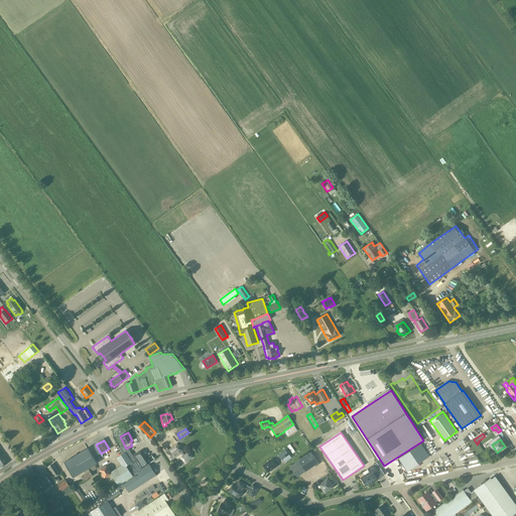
[(420,443),(398,459),(406,471),(428,456),(420,443)]
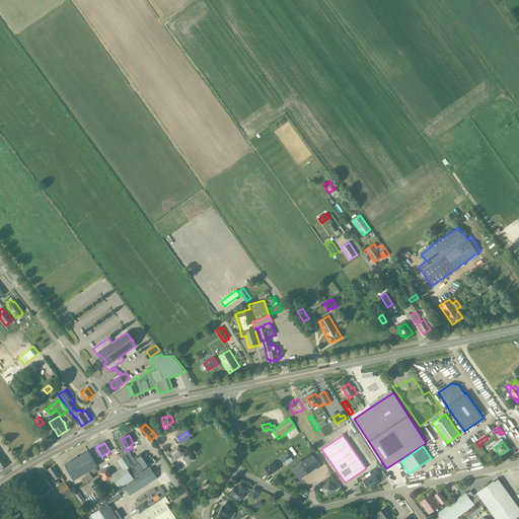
[(167,449),(165,451),(167,454),(173,462),(184,454),(178,447),(170,452),(167,449)]
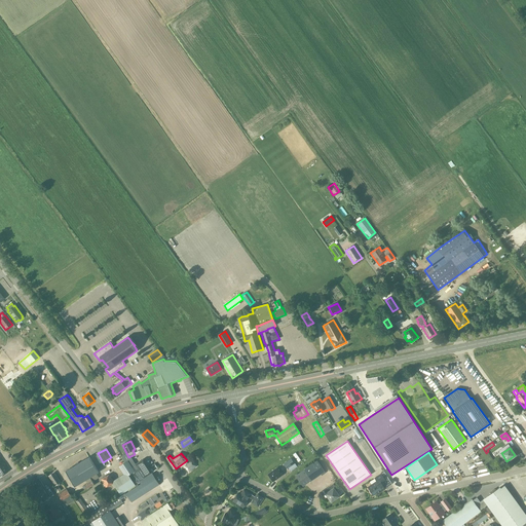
[(0,477),(9,471),(0,457),(0,477)]
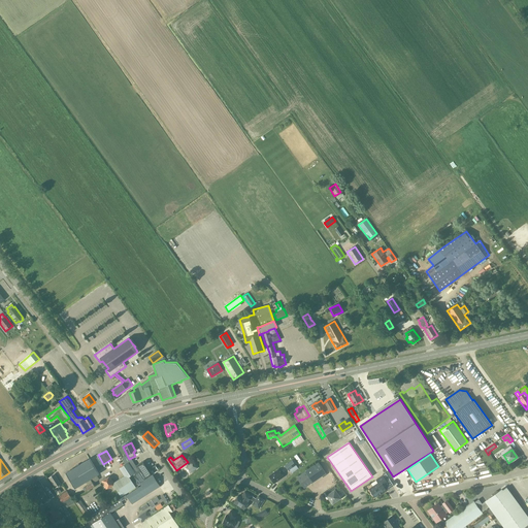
[(90,459),(66,473),(71,481),(75,489),(86,483),(88,486),(83,488),(86,492),(95,487),(91,480),(94,477),(99,474),(90,459)]
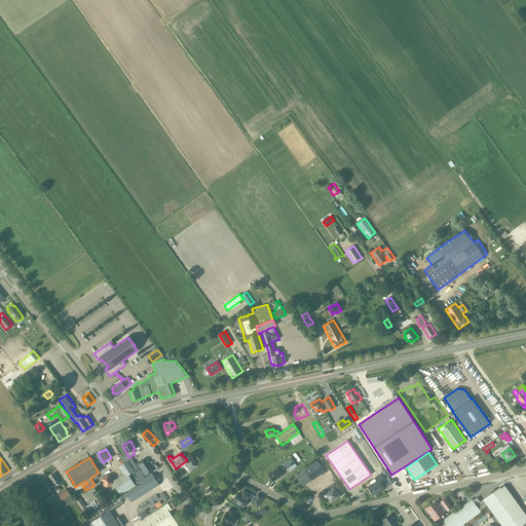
[(291,458),(284,463),(288,468),(295,463),(291,458)]
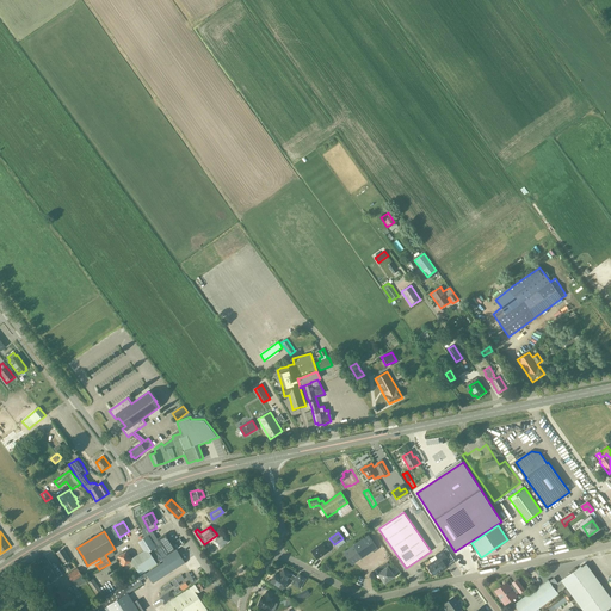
[(153,550),(149,553),(153,557),(158,563),(160,562),(164,560),(162,560),(166,557),(168,556),(173,553),(177,550),(172,542),(166,535),(162,537),(158,539),(160,542),(161,544),(159,547),(156,548),(153,550)]
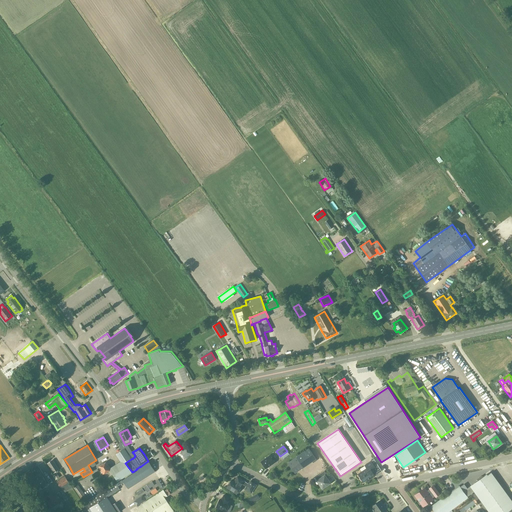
[(107,462),(99,467),(103,474),(110,470),(116,479),(117,482),(132,472),(128,467),(125,463),(128,461),(131,459),(125,449),(122,451),(116,455),(121,462),(111,468),(107,462)]
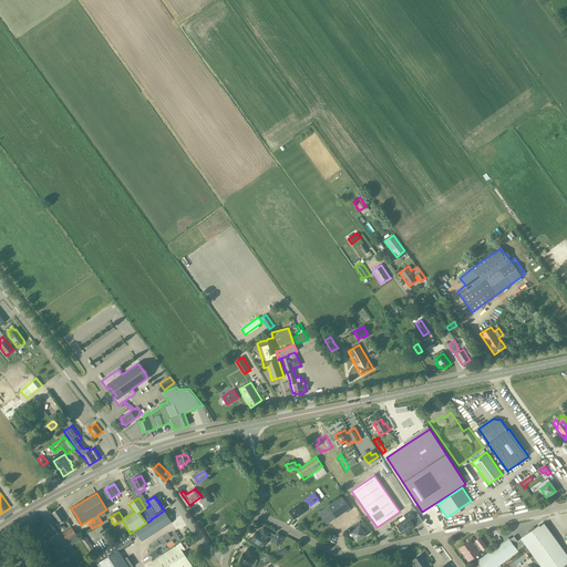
[(207,497),(198,504),(203,511),(212,504),(207,497)]
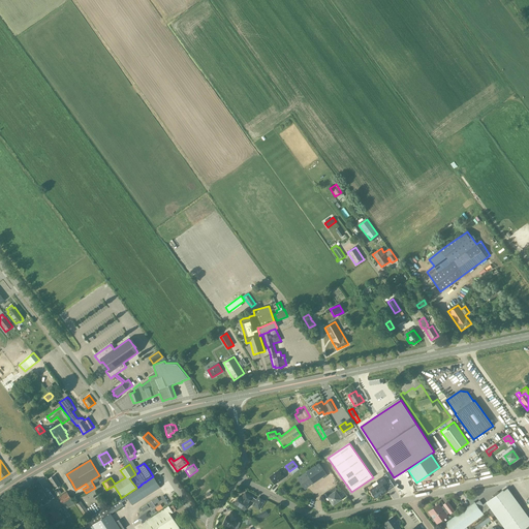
[(319,464),(306,472),(307,473),(301,477),(301,478),(298,480),(304,490),(313,483),(327,474),(319,464)]
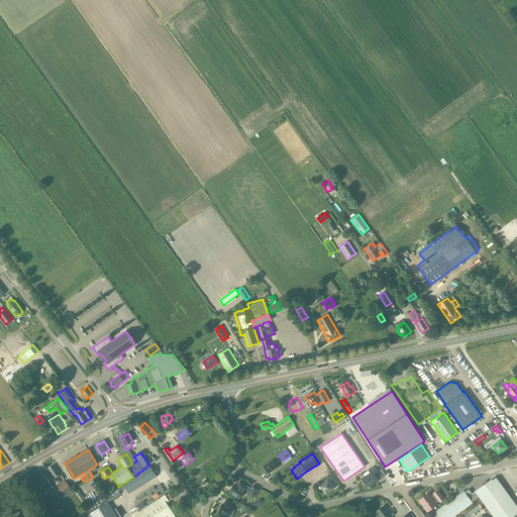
[(273,459),(264,467),(269,474),(278,467),(273,459)]
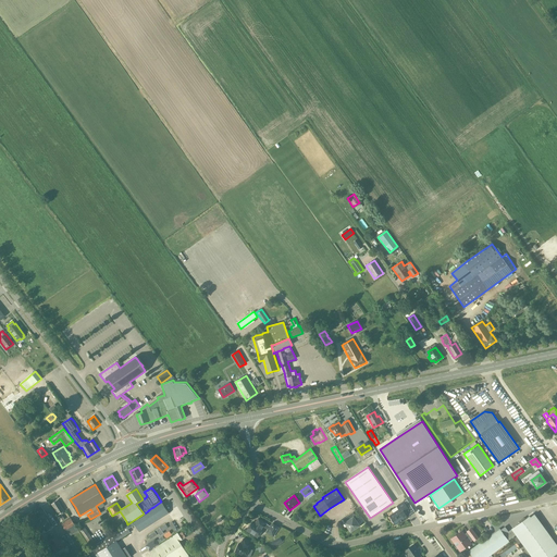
[(58,500),(52,505),(59,515),(57,516),(61,522),(63,521),(61,519),(63,517),(62,515),(64,514),(63,511),(64,511),(58,500)]
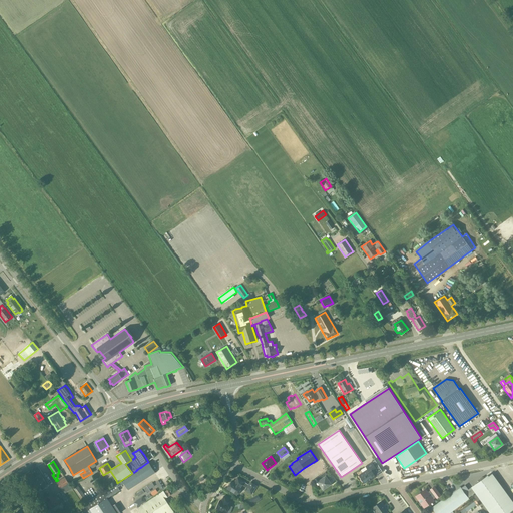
[(123,481),(123,482),(124,482),(128,490),(140,482),(143,480),(146,478),(155,473),(155,472),(153,469),(152,467),(148,462),(145,464),(141,467),(139,468),(136,470),(137,470),(138,472),(123,481)]
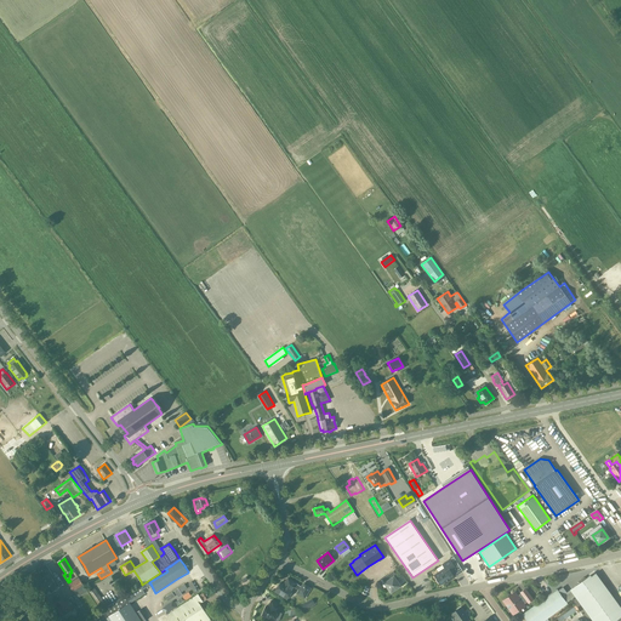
[(450,559),(443,565),(445,569),(434,575),(437,579),(436,579),(437,582),(439,584),(440,585),(445,581),(446,582),(455,577),(450,571),(455,568),(450,559)]
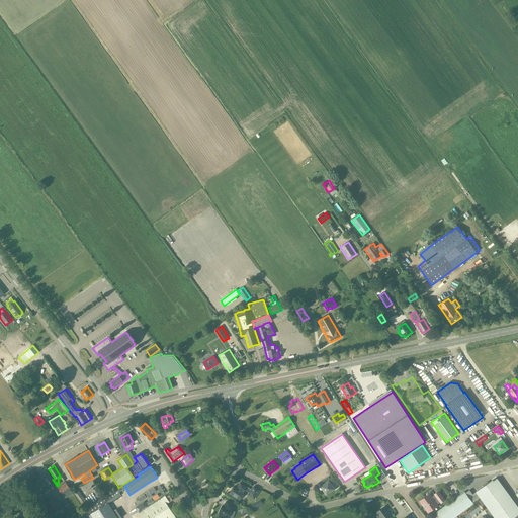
[(37,470),(30,476),(32,480),(35,485),(31,487),(36,495),(42,492),(45,494),(50,491),(48,489),(41,480),(39,476),(40,475),(37,470)]
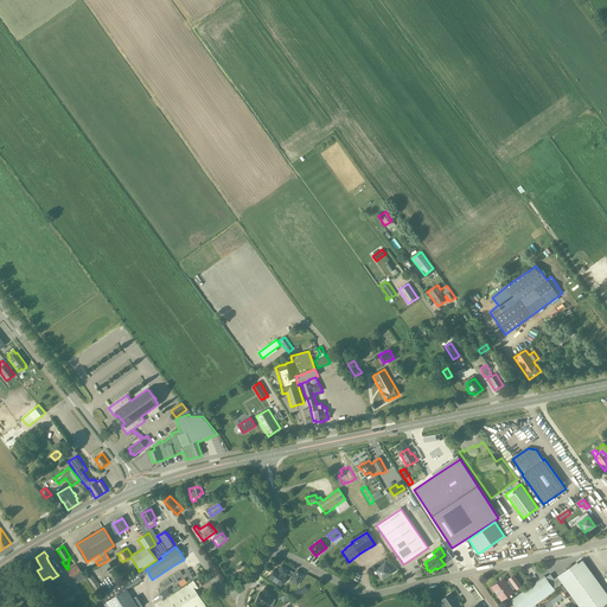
[(376,570),(382,579),(391,573),(388,568),(390,567),(384,558),(377,564),(379,568),(376,570)]
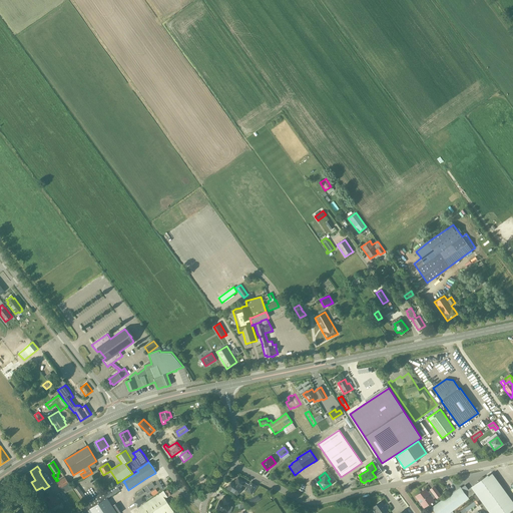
[(488,475),(471,487),(475,493),(476,493),(480,499),(490,512),(512,512),(512,502),(507,494),(503,496),(488,475)]
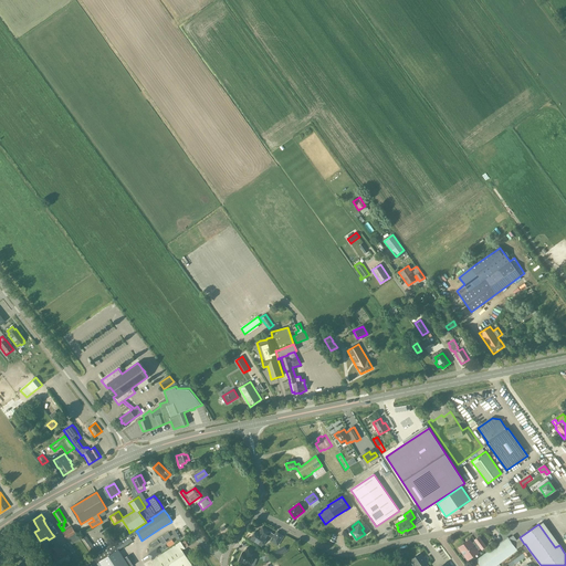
[(72,526),(63,532),(67,540),(69,538),(72,544),(80,538),(77,535),(76,534),(72,526)]
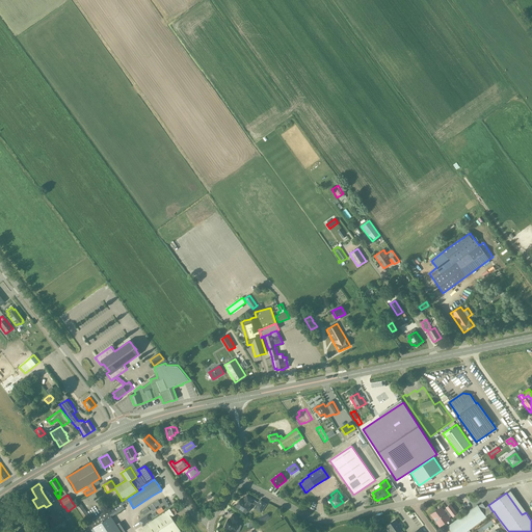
[(243,501),(240,500),(236,506),(239,508),(239,509),(241,510),(242,510),(246,513),(250,506),(251,503),(254,503),(255,501),(247,496),(243,501)]
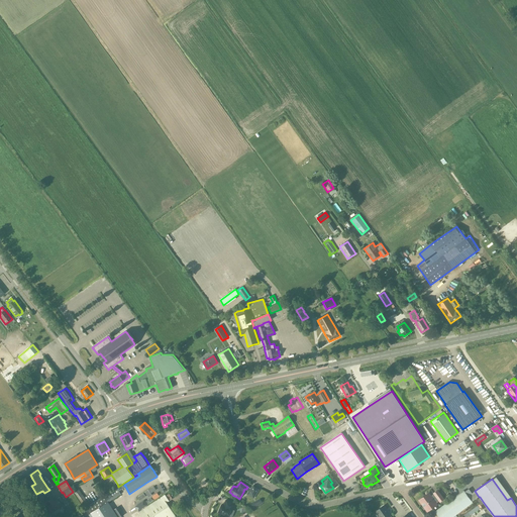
[(260,491),(259,490),(252,486),(247,495),(253,499),(260,491)]
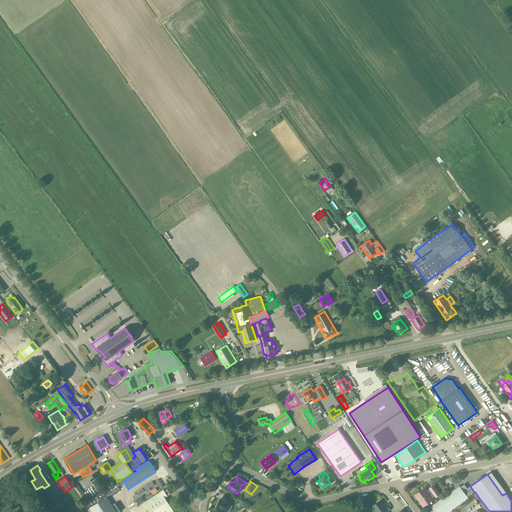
[(74,482),(70,484),(72,487),(73,488),(88,510),(90,509),(91,511),(116,511),(107,497),(106,497),(106,496),(112,492),(109,488),(108,488),(89,501),(78,484),(76,485),(74,482)]
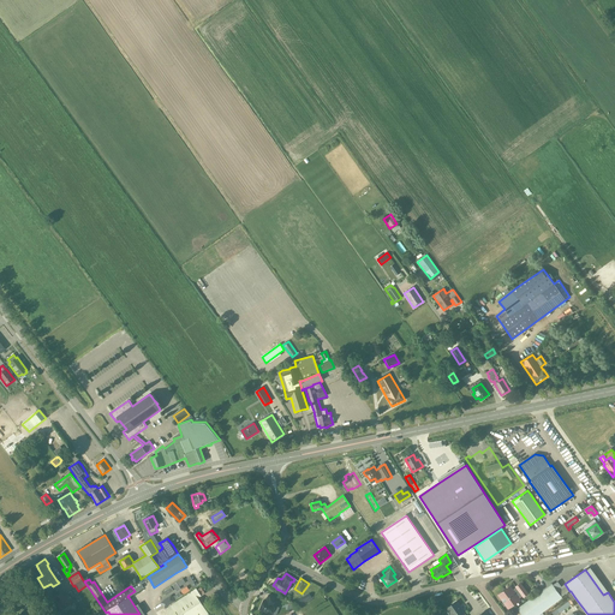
[(190,591),(187,586),(180,590),(180,587),(184,585),(181,579),(172,585),(175,591),(179,590),(183,595),(190,591)]
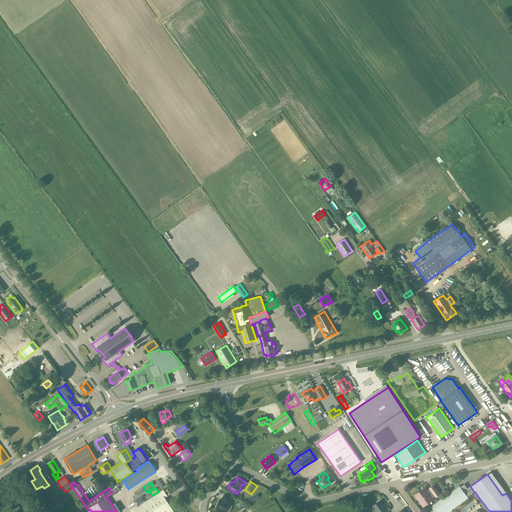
[(116,484),(109,488),(112,492),(112,494),(119,489),(116,484)]
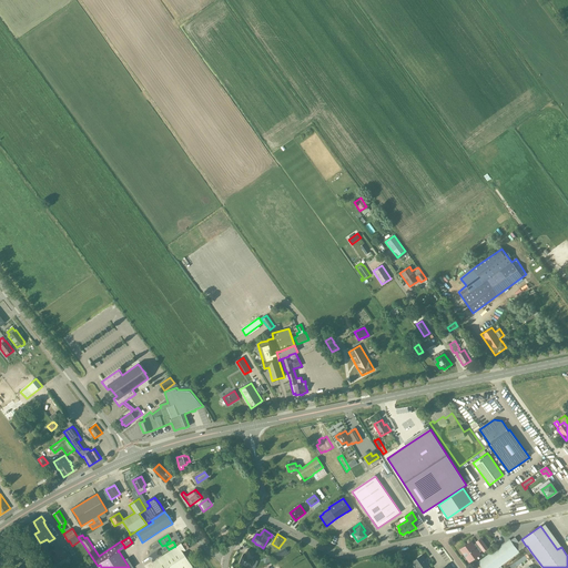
[(509,539),(478,563),(482,567),(497,567),(519,553),(518,551),(526,546),(521,539),(518,543),(515,537),(510,540),(509,539)]
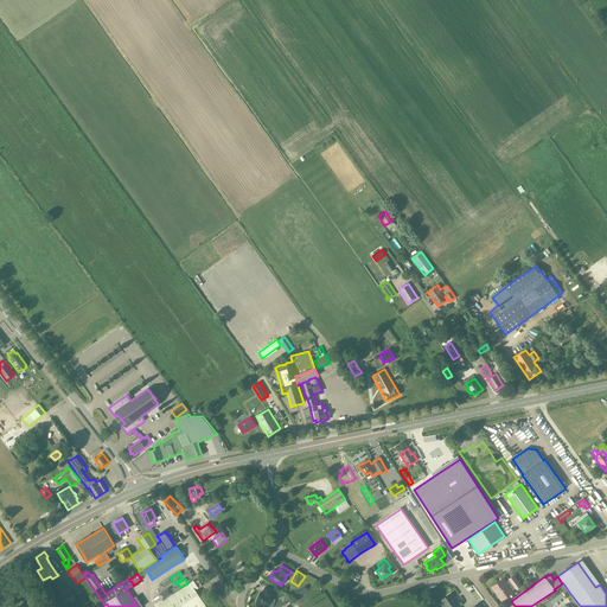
[(513,576),(509,579),(510,580),(505,583),(504,581),(499,585),(499,583),(492,588),(500,599),(506,594),(508,595),(512,593),(511,592),(516,588),(516,589),(521,586),(513,576)]
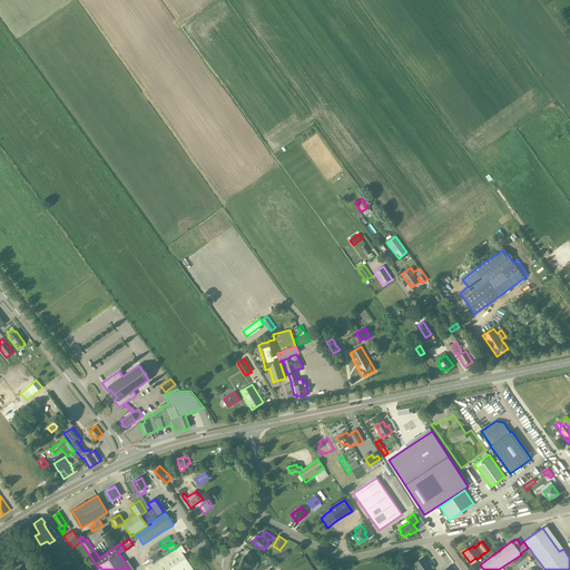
[(192,569),(193,569),(179,547),(161,558),(158,552),(149,557),(153,563),(156,569),(192,569)]
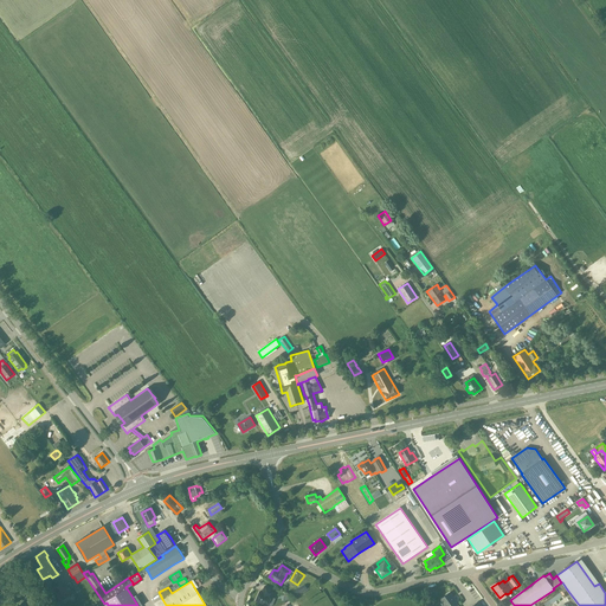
[(58,593),(57,593),(57,594),(62,601),(73,593),(69,586),(65,588),(60,582),(53,587),(58,593)]
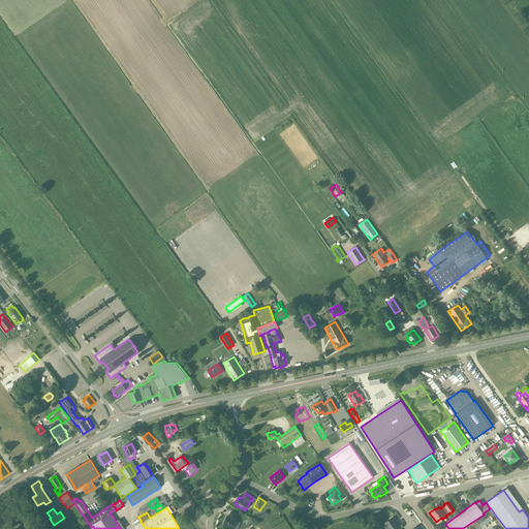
[(238,515),(231,511),(229,518),(226,517),(223,525),(234,528),(237,521),(236,520),(238,515)]
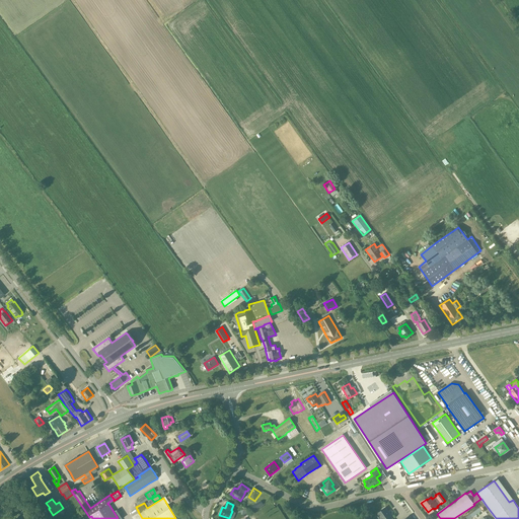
[(251,506),(253,511),(264,507),(262,502),(251,506)]
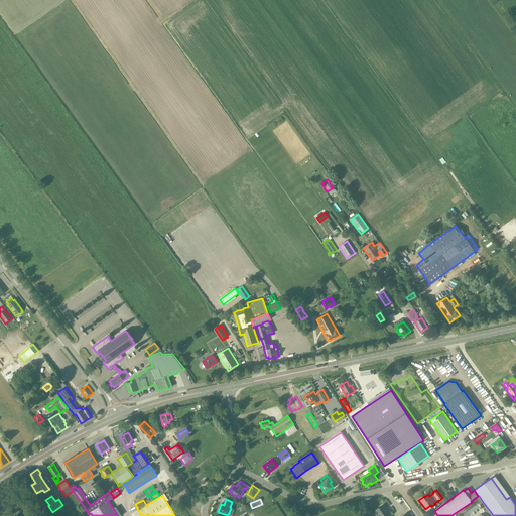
[(388,515),(390,515),(383,505),(375,510),(376,512),(376,513),(378,515),(379,515),(388,515)]
